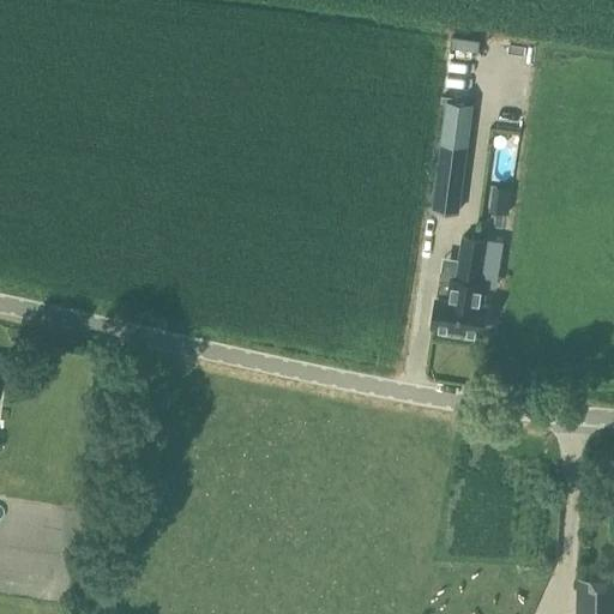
[(447,102),(434,208),(459,211),(473,106),(447,102)]
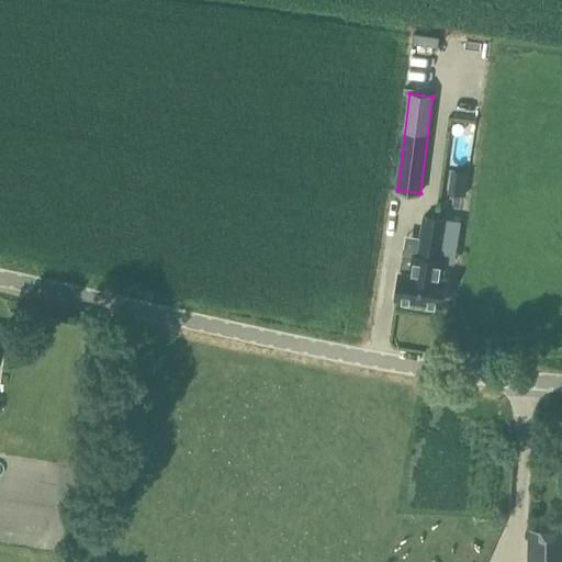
[(470,172),(452,170),(449,193),(467,195),(470,172)]
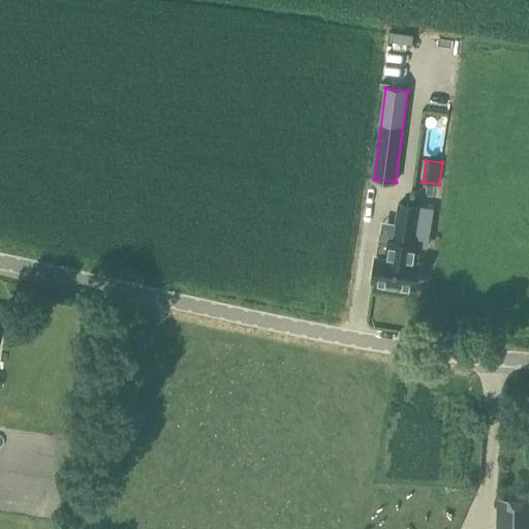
[(378,255),(374,279),(406,284),(416,285),(419,262),(416,261),(418,245),(415,245),(421,208),(399,204),(396,224),(383,222),(381,239),(378,255)]
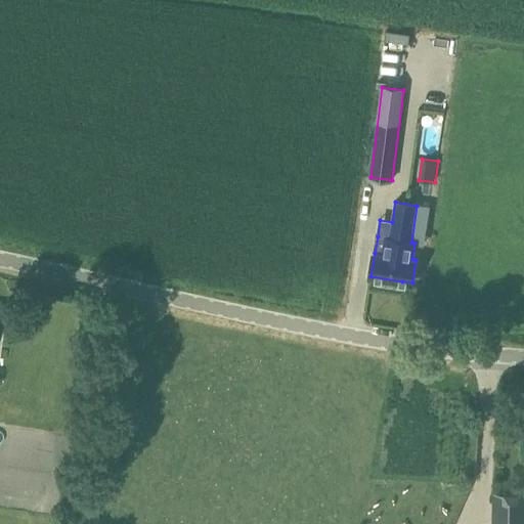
[(523,523),(523,492),(494,491),(493,523),(523,523)]
